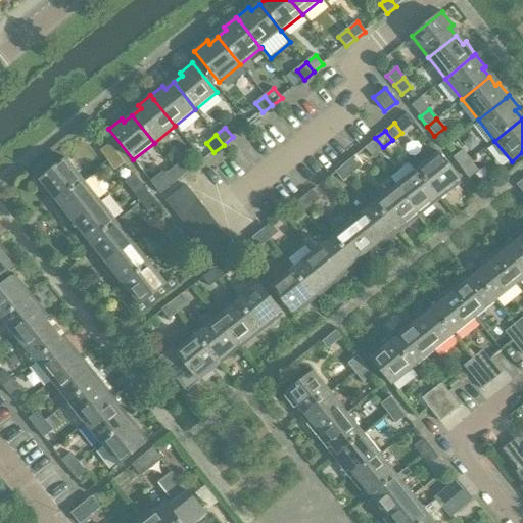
[(99,151),(107,160),(116,153),(109,144),(99,151)]
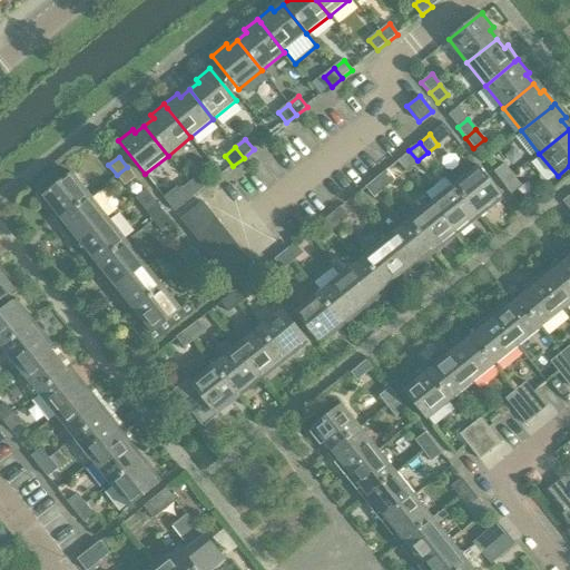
[(493,173),(502,183),(512,175),(503,165),(493,173)]
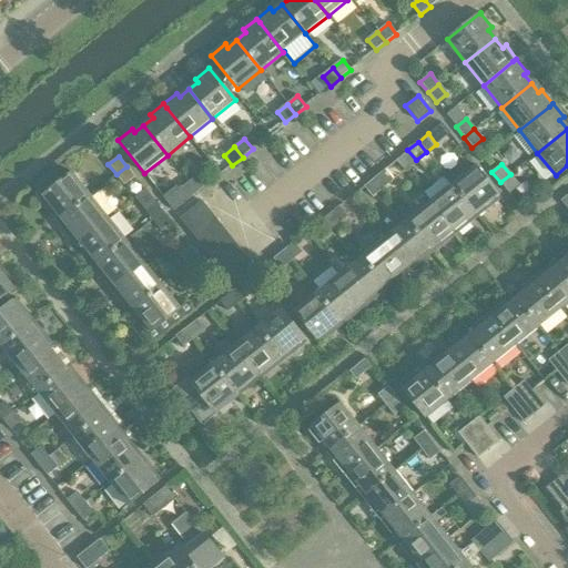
[(475,165),(452,184),(475,213),(485,206),(487,210),(501,199),(475,165)]
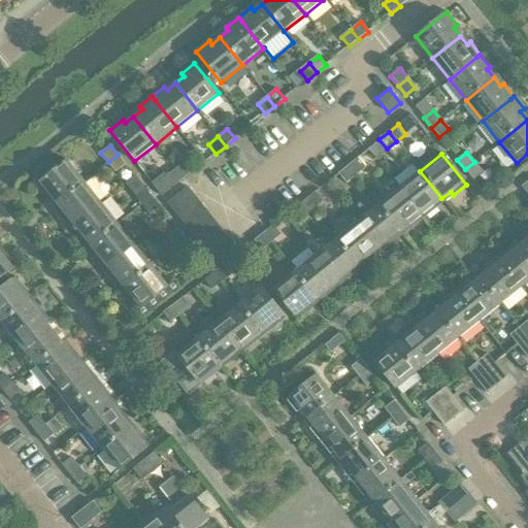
[(118,155),(108,162),(116,172),(126,164),(118,155)]
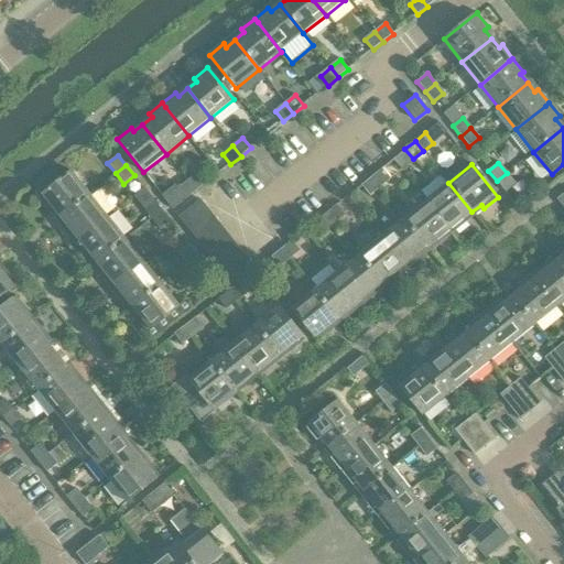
[(381,169),(370,176),(379,186),(389,179),(381,169)]
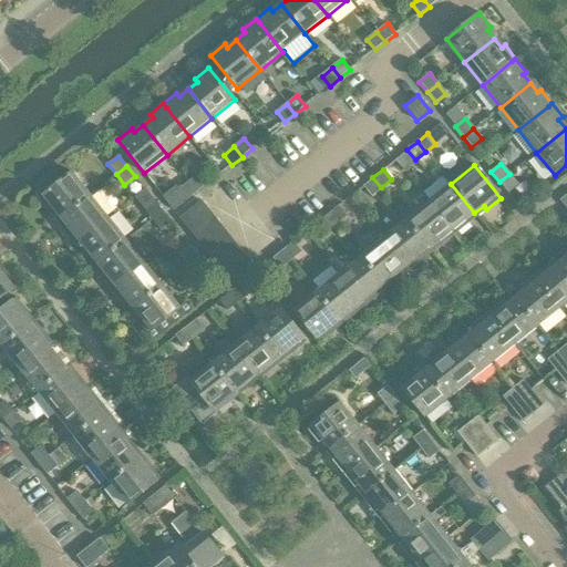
[(35,186),(34,192),(37,197),(39,198),(50,213),(53,210),(60,219),(90,195),(72,172),(58,184),(49,173),(39,182),(35,186)]
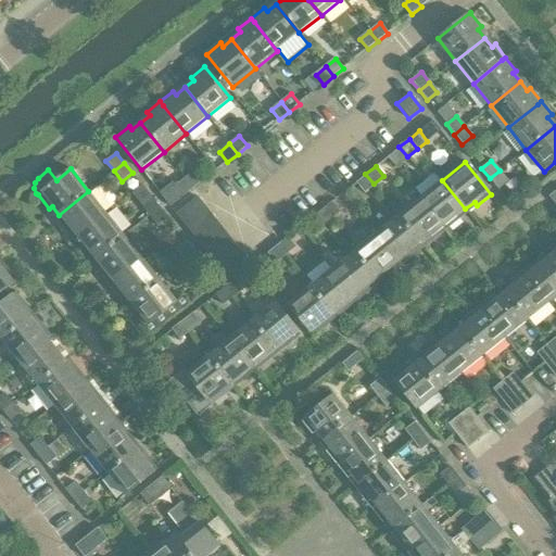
[(196,171),(186,179),(193,189),(203,181),(196,171)]
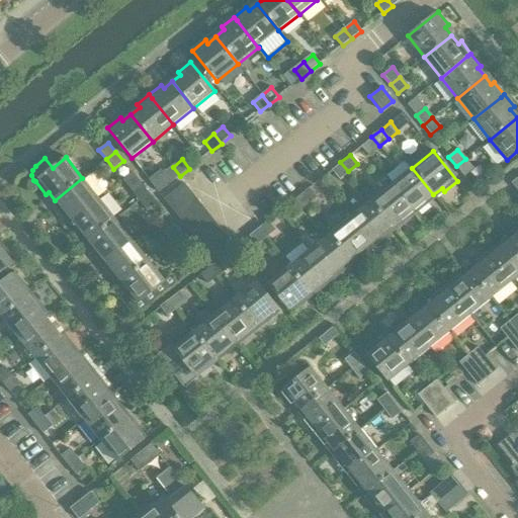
[(465,159),(456,166),(463,176),(472,168),(465,159)]
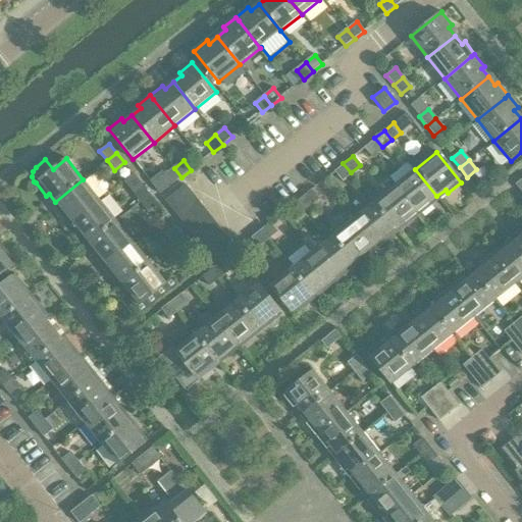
[(351,172),(343,163),(333,171),(341,180),(351,172)]
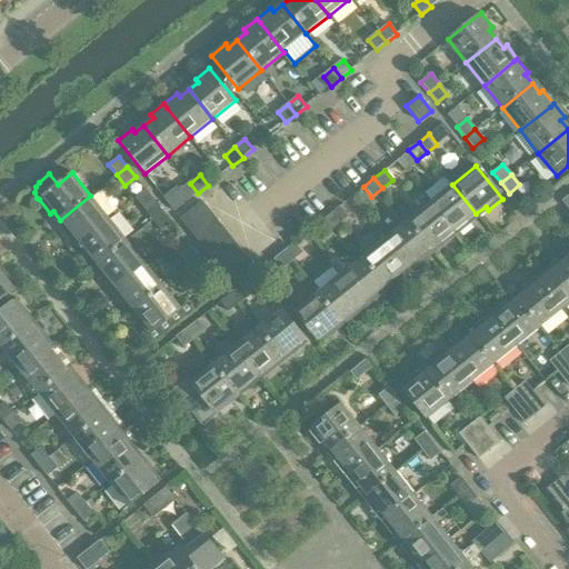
[(198,193),(190,183),(179,191),(188,201),(198,193)]
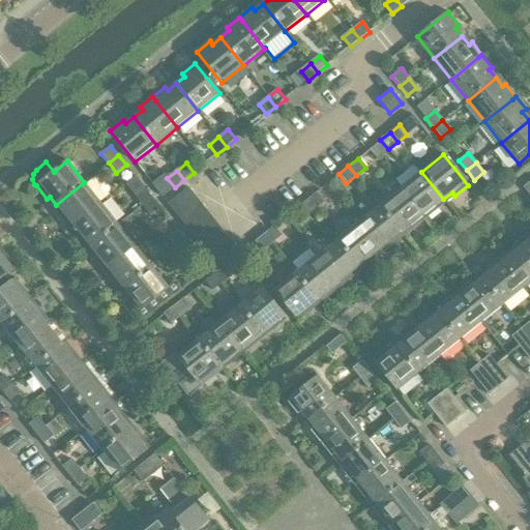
[(421,172),(401,188),(422,216),(425,219),(438,209),(435,206),(443,199),(421,172)]
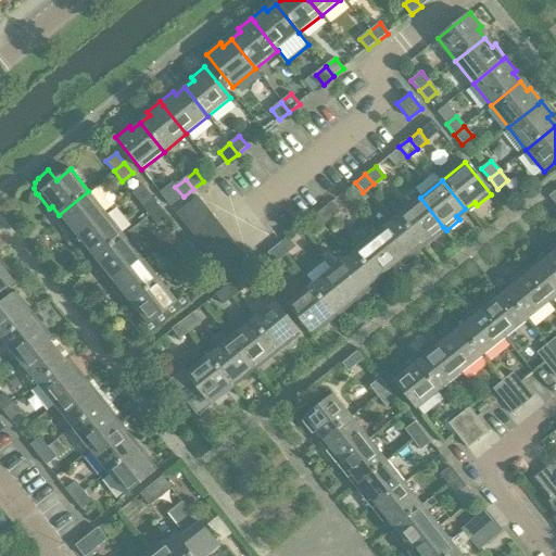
[(88,191),(59,215),(66,224),(63,226),(73,240),(77,237),(105,214),(88,191)]
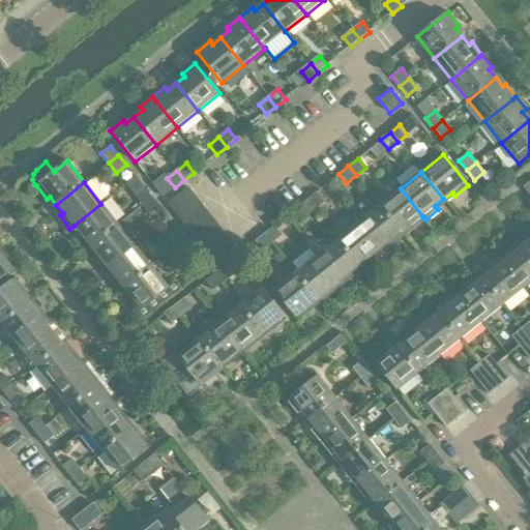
[(135,196),(142,205),(152,198),(144,187),(135,196)]
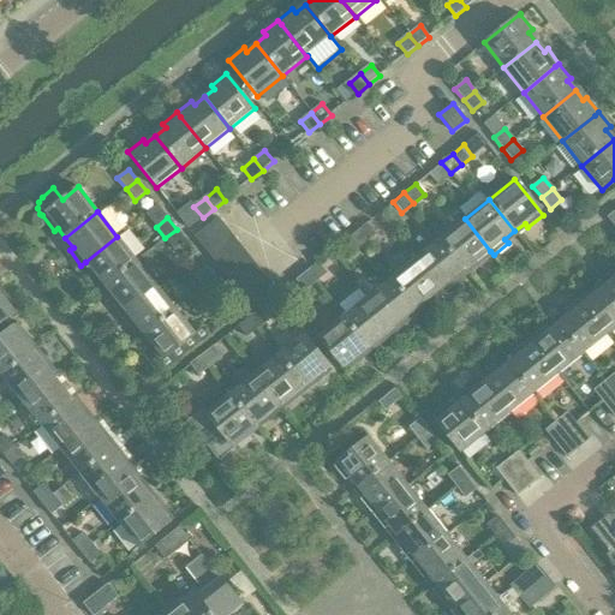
[(195,237),(204,249),(228,230),(219,218),(195,237)]
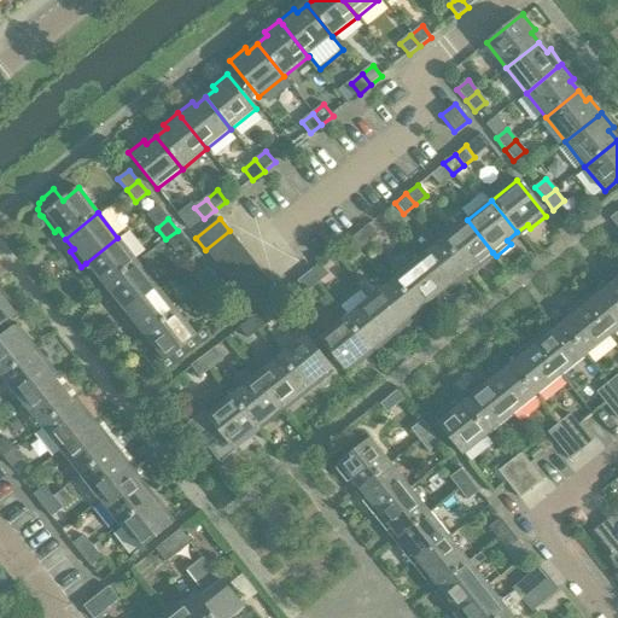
[(467,220),(442,239),(468,272),(478,263),(481,268),(496,256),(493,252),(467,220)]
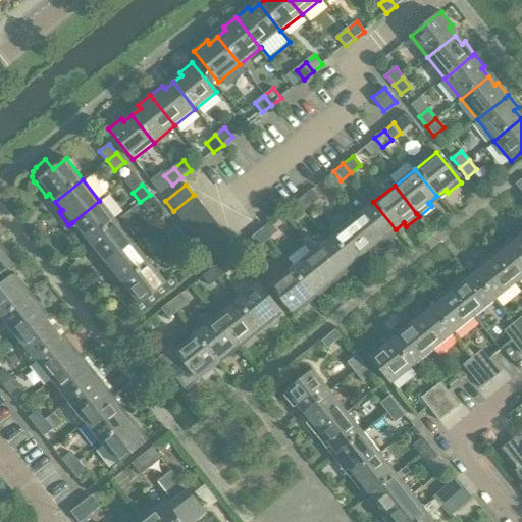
[(311,189),(301,197),(309,206),(318,199),(311,189)]
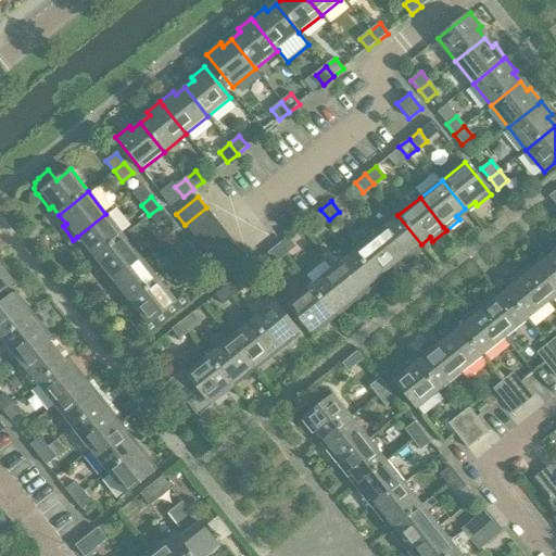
[(160,207),(149,215),(158,226),(167,217),(160,207)]
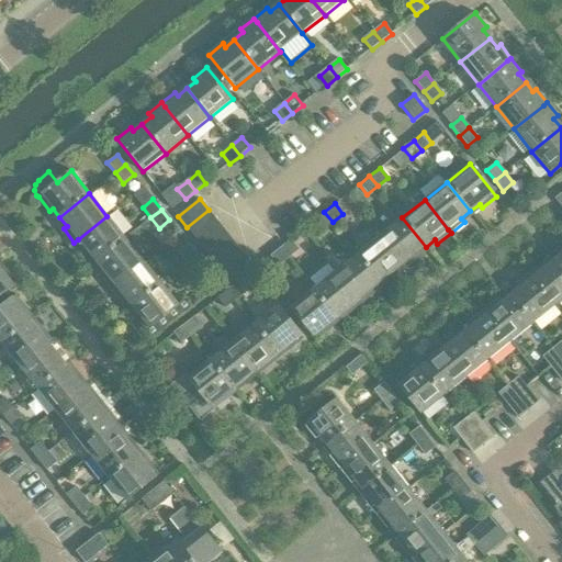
[(187,227),(194,237),(216,220),(209,210),(187,227)]
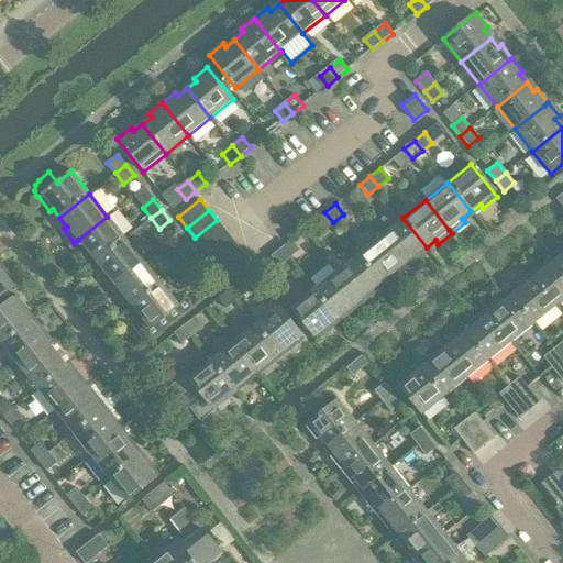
[(333,222),(324,212),(315,220),(322,230),(333,222)]
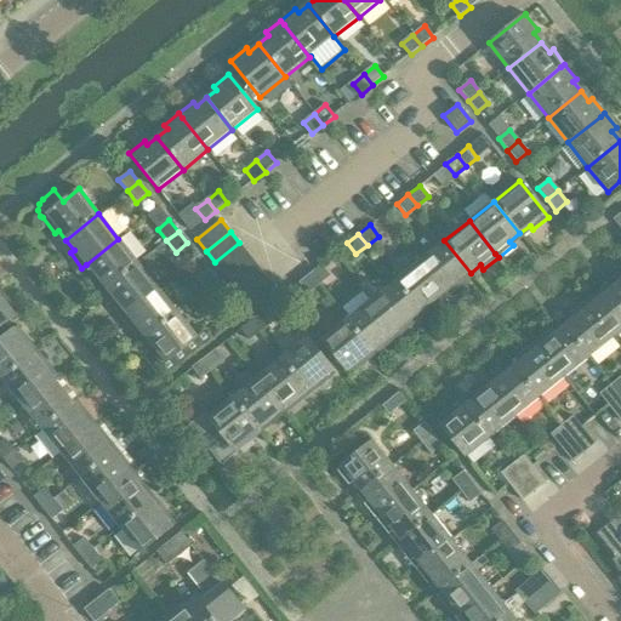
[(86,265),(81,268),(93,283),(97,279),(106,289),(138,263),(118,239),(86,265)]
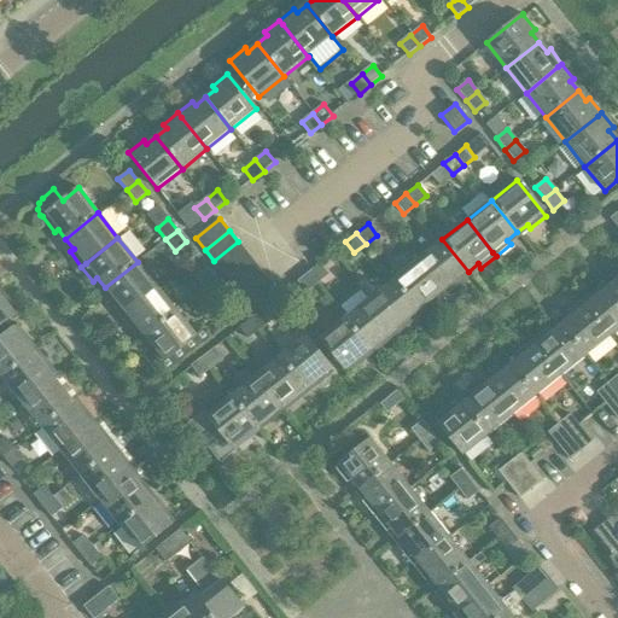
[(442,239),(418,258),(443,291),(447,295),(461,284),(459,279),(468,272),(442,239)]
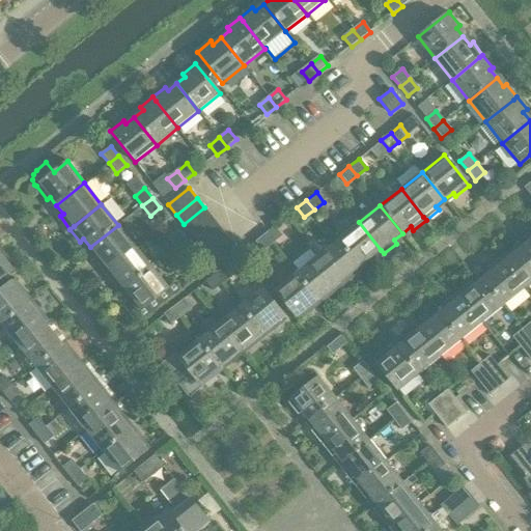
[(184,224),(192,233),(213,217),(204,207),(184,224)]
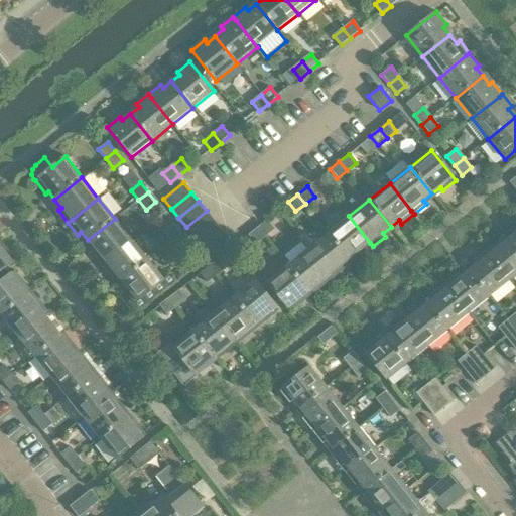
[(186,227),(194,236),(214,221),(207,211),(186,227)]
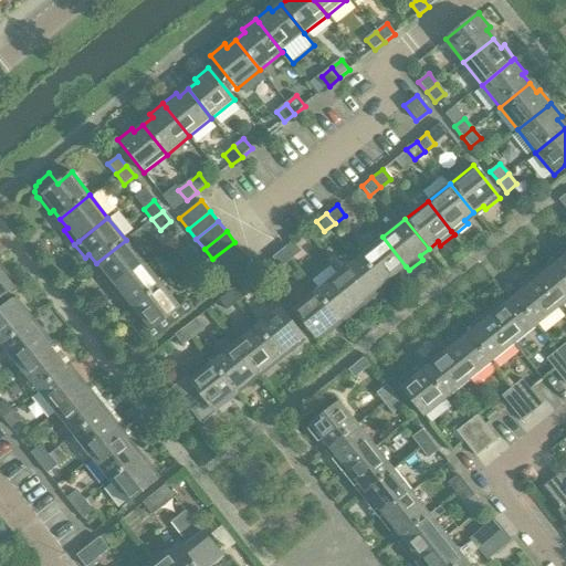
[(383,237),(360,255),(384,284),(392,278),(396,281),(409,270),(406,266),(383,237)]
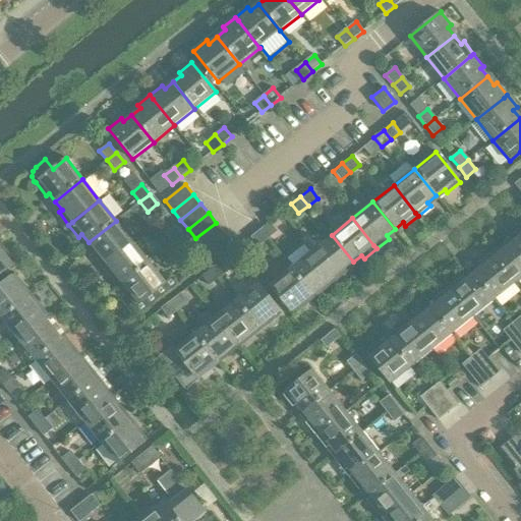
[(116,221),(89,242),(95,251),(92,253),(102,266),(105,264),(132,241),(116,221)]
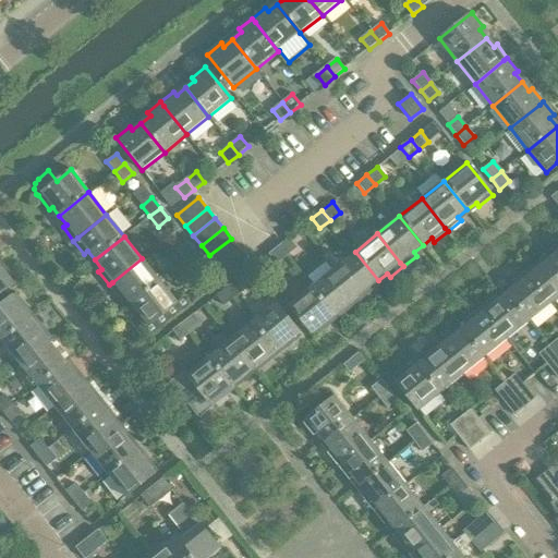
[(288,238),(278,245),(286,256),(296,247),(288,238)]
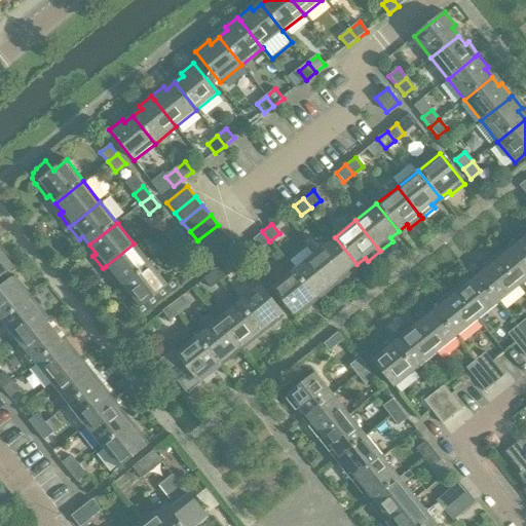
[(197,240),(204,251),(225,234),(218,225),(197,240)]
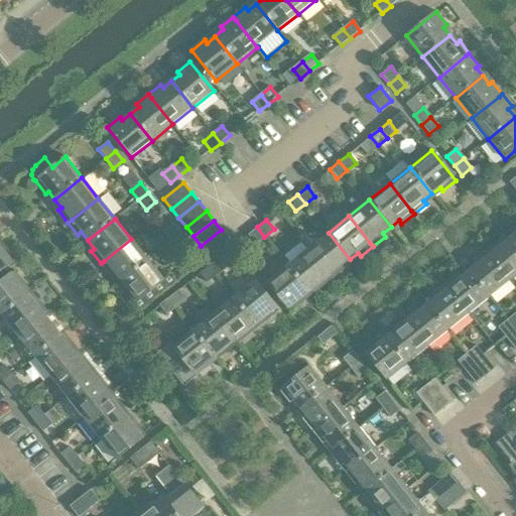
[(163,232),(171,241),(180,233),(173,224),(163,232)]
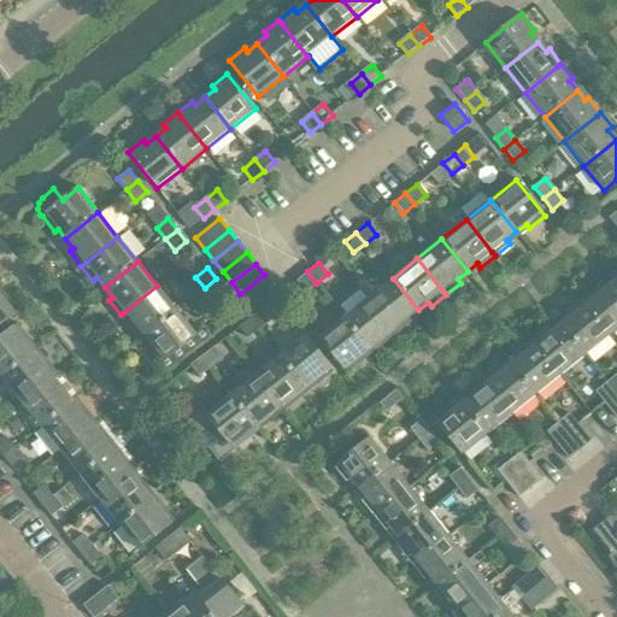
[(316,283),(307,271),(297,281),(305,292),(316,283)]
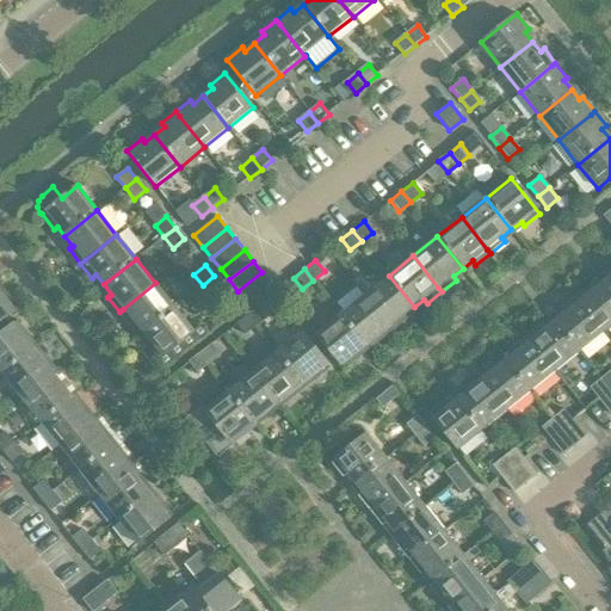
[(261,272),(238,291),(247,302),(271,284),(261,272)]
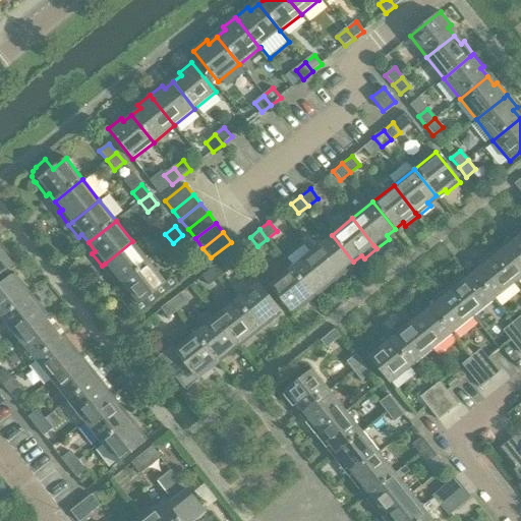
[(182,235),(173,243),(180,252),(190,245),(182,235)]
